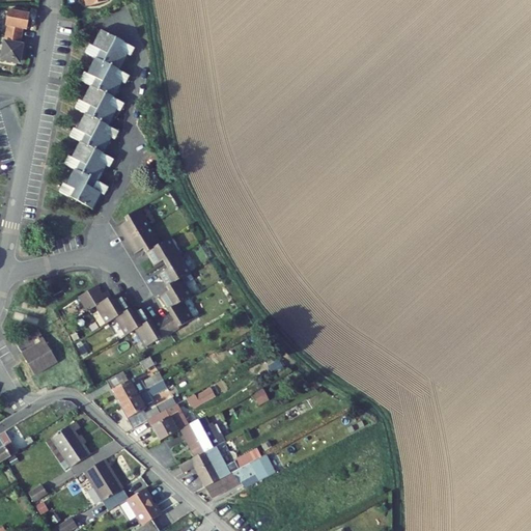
[(6,34),(22,36),(23,29),(27,30),(30,14),(8,10),(5,26),(7,26),(6,34)]
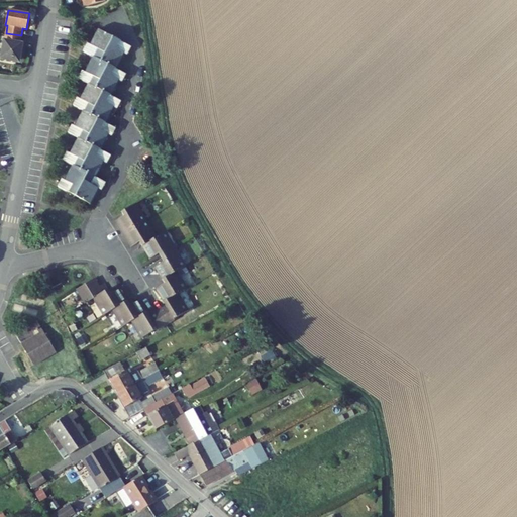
[(85,53),(95,58),(102,62),(115,38),(100,30),(89,52),(87,49),(85,53)]
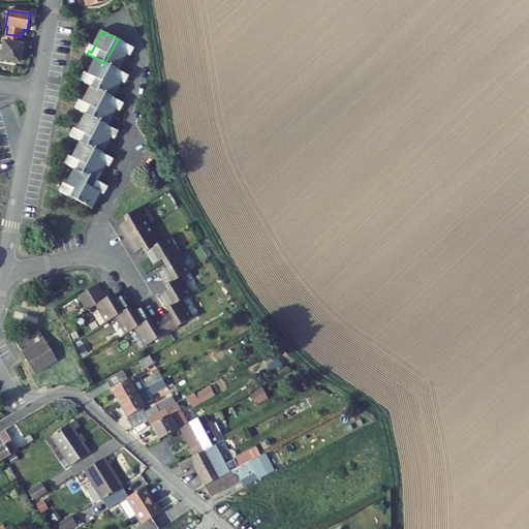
[(22,36),(6,34),(1,60),(20,63),(23,44),(21,44),(22,36)]
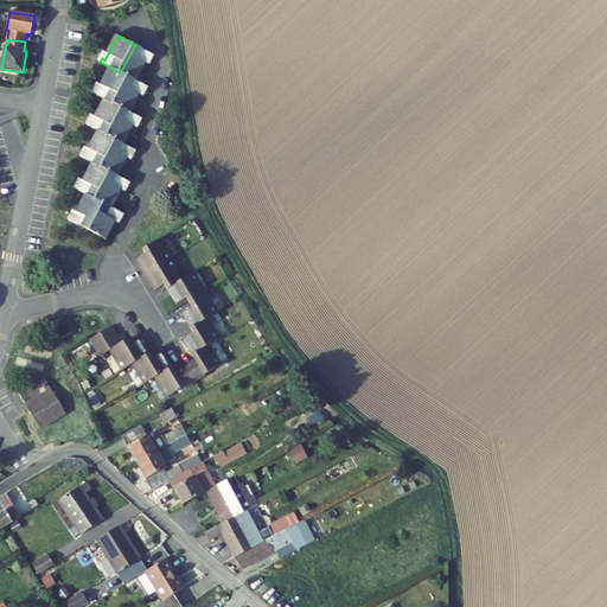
[(153,58),(154,56),(135,45),(120,72),(128,77),(138,81),(147,63),(151,57),(153,58)]
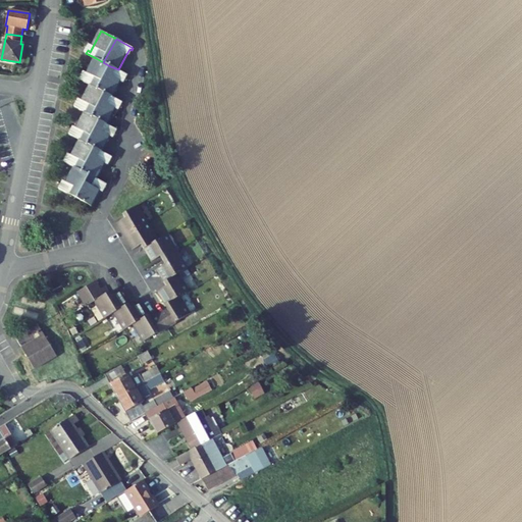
[(91,86),(98,89),(110,66),(103,62),(96,58),(85,79),(83,77),(81,80),(91,86)]
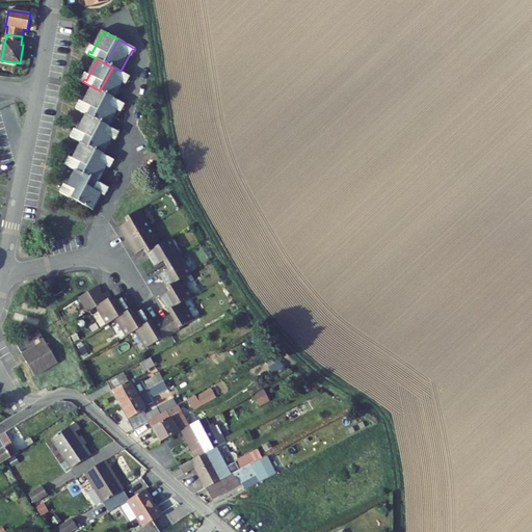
[(121,71),(112,68),(100,90),(107,95),(114,99),(126,78),(129,79),(130,76),(121,71)]
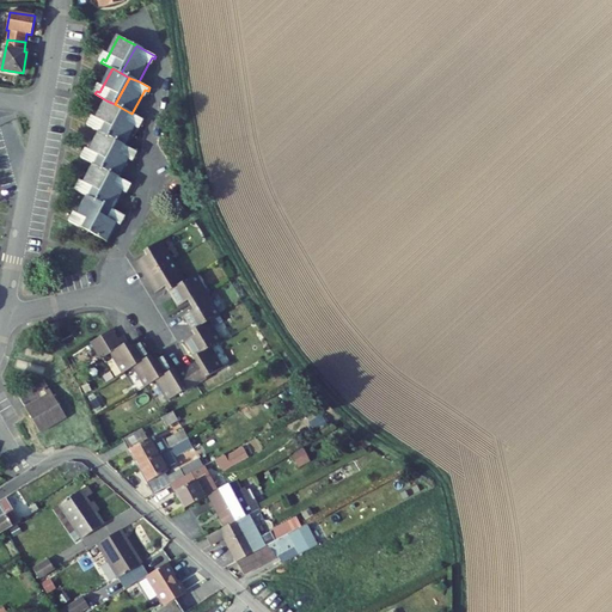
[(101,132),(109,136),(123,109),(115,104),(106,101),(93,124),(90,123),(89,126),(101,132)]
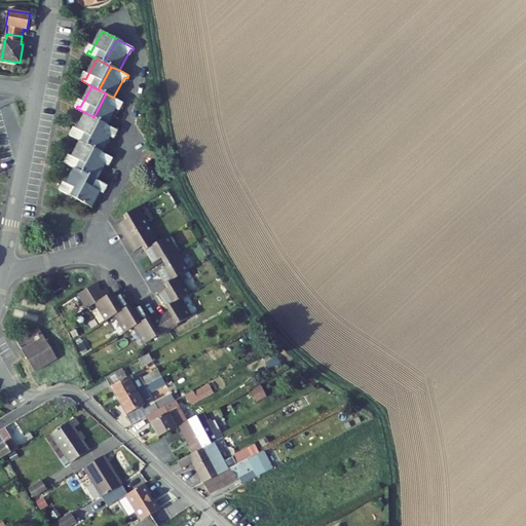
[(106,94),(94,117),(101,121),(108,125),(119,104),(122,106),(123,103),(113,98),(106,94)]
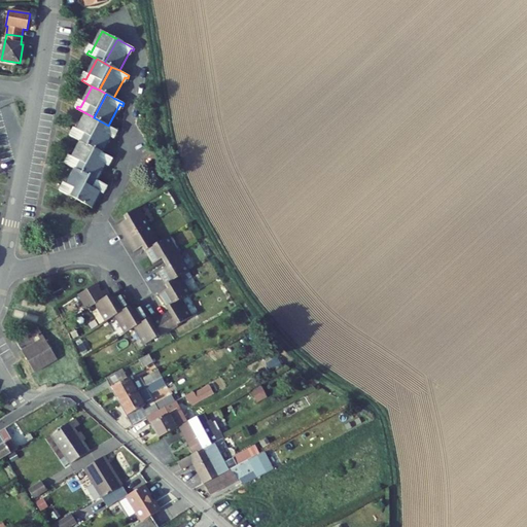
[(71,136),(80,141),(89,145),(101,121),(94,117),(86,113),(75,135),(72,134),(71,136)]
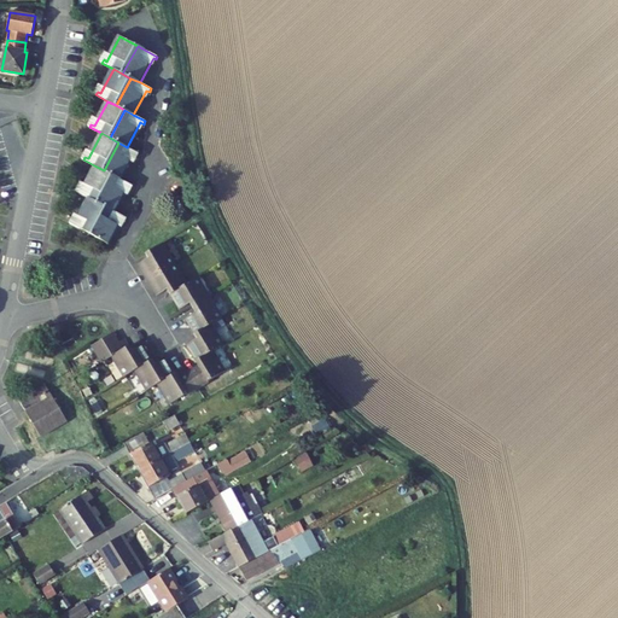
[(136,156),(139,153),(127,147),(118,143),(104,170),(112,175),(121,180),(130,162),(134,155),(136,156)]
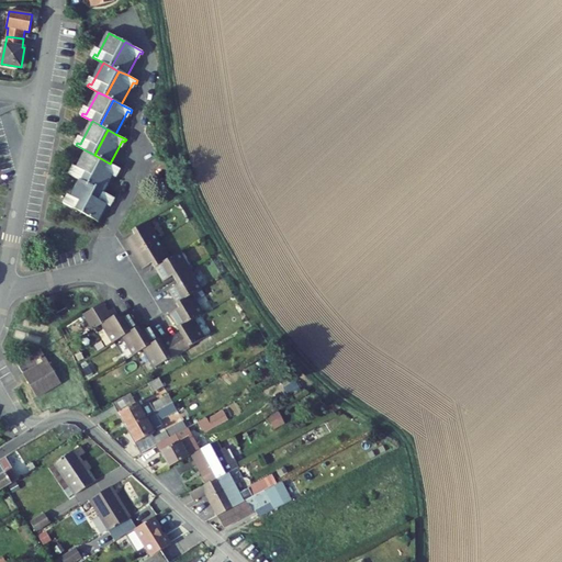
[(102,159),(94,155),(86,150),(74,173),(71,171),(70,175),(80,180),(88,184),(102,159)]
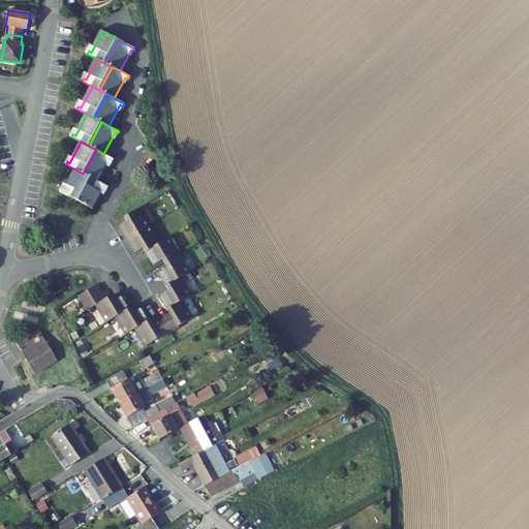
[(96,150),(83,174),(90,178),(98,182),(110,160),(112,161),(114,159),(103,154),(96,150)]
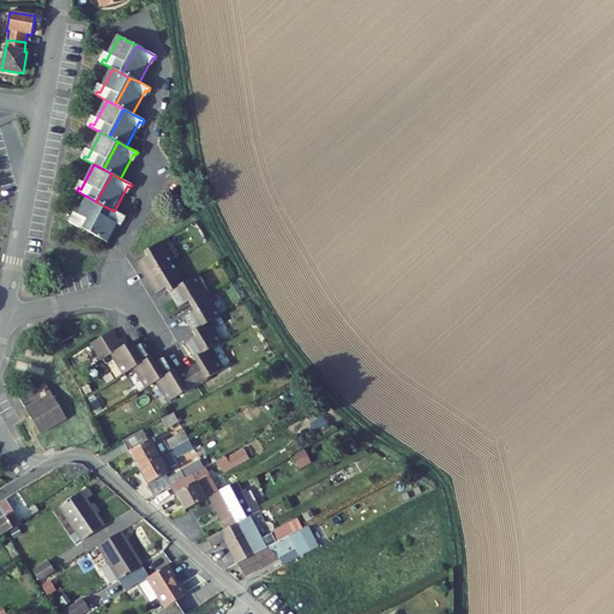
[(90,234),(104,206),(96,202),(88,197),(74,222),(72,220),(70,223),(90,234)]
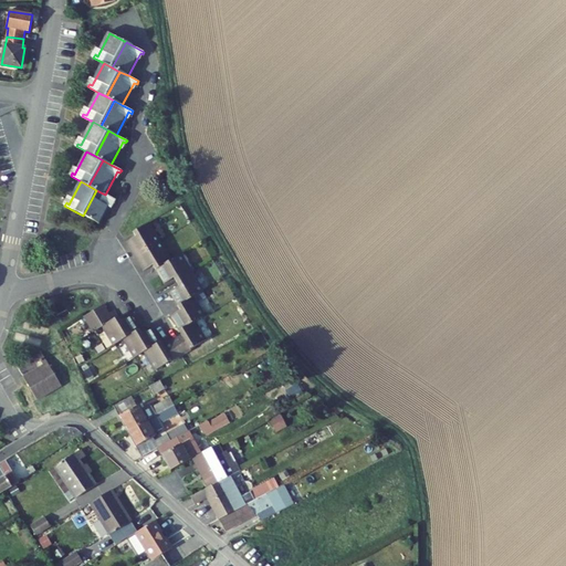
[(96,190),(83,216),(100,223),(112,201),(114,202),(115,200),(105,195),(96,190)]
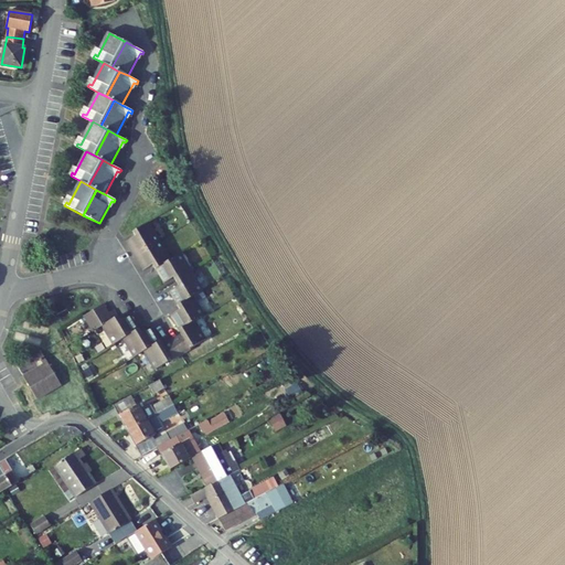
[(160,242),(149,223),(134,232),(136,236),(126,242),(135,256),(160,242)]
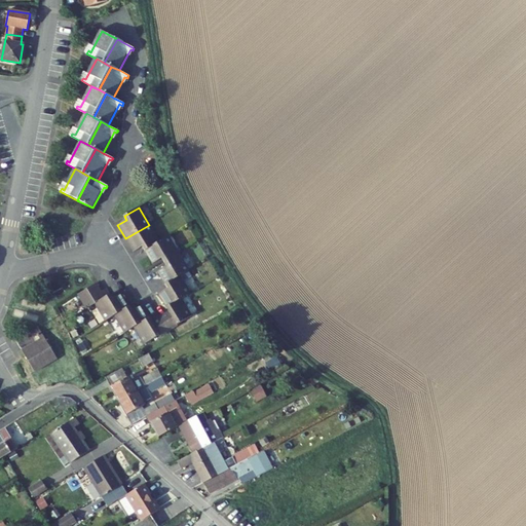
[(145,251),(159,241),(149,225),(125,238),(134,252),(143,247),(145,251)]
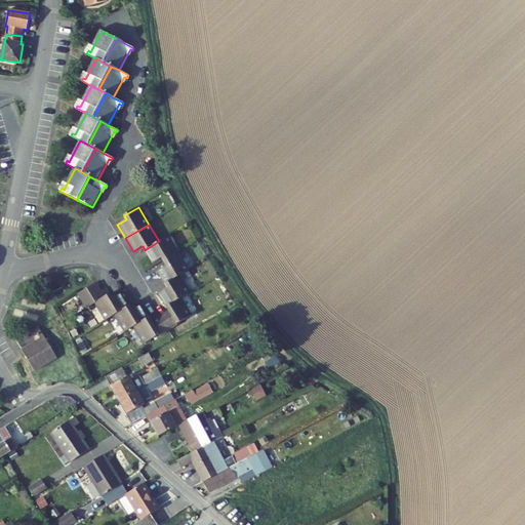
[(164,261),(178,253),(168,236),(159,241),(145,250),(153,264),(161,257),(164,261)]
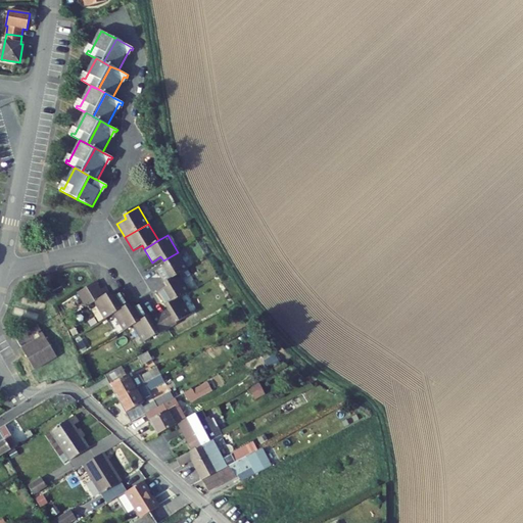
[(188,269),(178,252),(163,260),(165,265),(156,270),(164,283),(179,275),(188,269)]
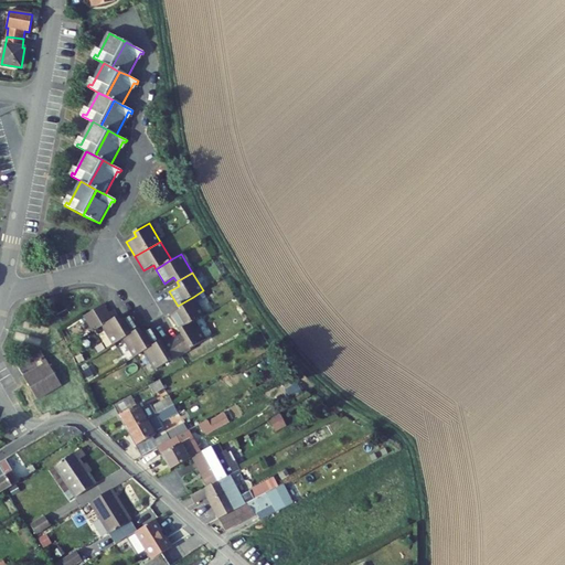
[(206,298),(203,290),(193,297),(198,304),(206,298)]
